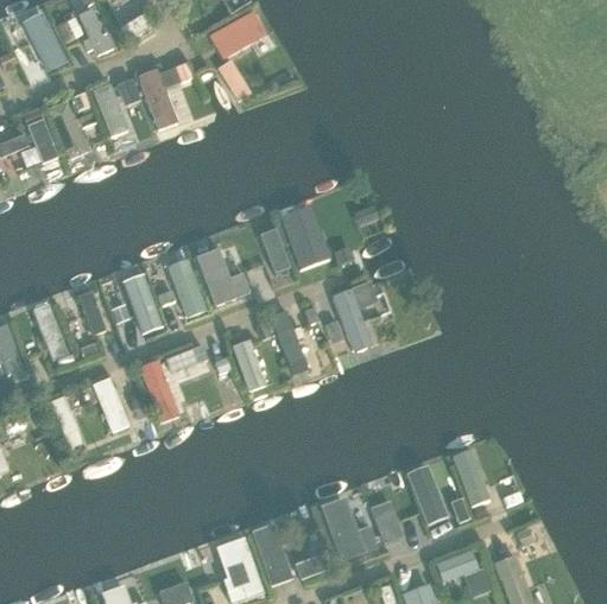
[(105,36),(92,11),(77,18),(88,39),(82,43),(87,53),(93,51),(96,57),(114,49),(107,35),(105,36)]
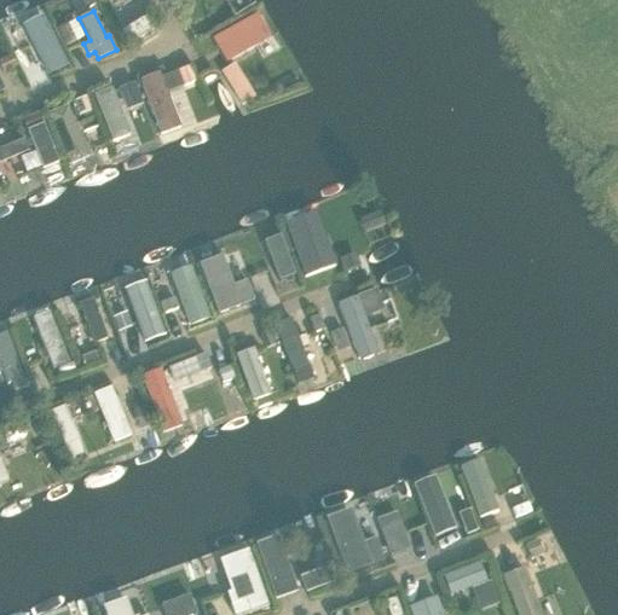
[(212,36),(226,63),(271,39),(258,12),(212,36)]
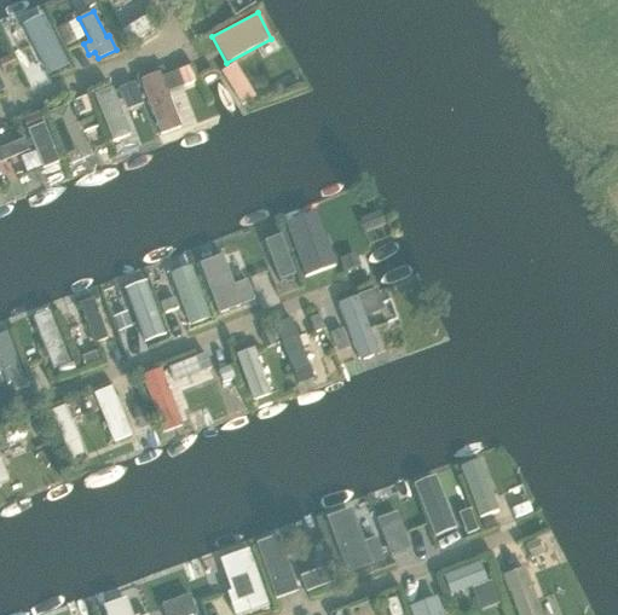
[(157,25),(150,13),(123,29),(131,41),(157,25)]
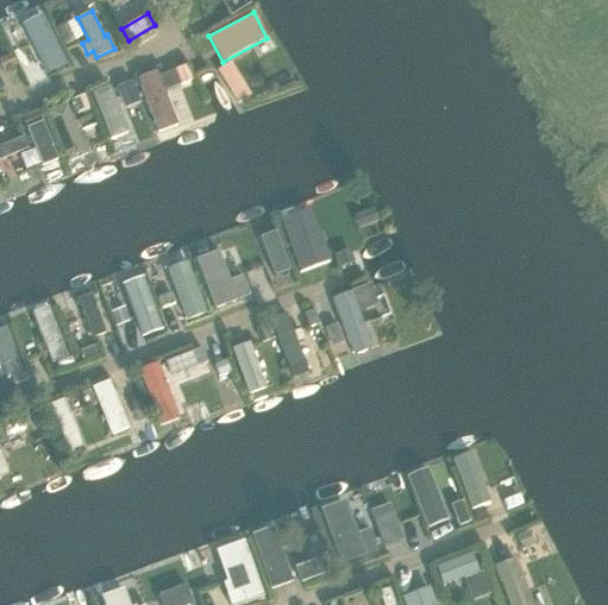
[(68,63),(42,14),(22,25),(46,74),(68,63)]
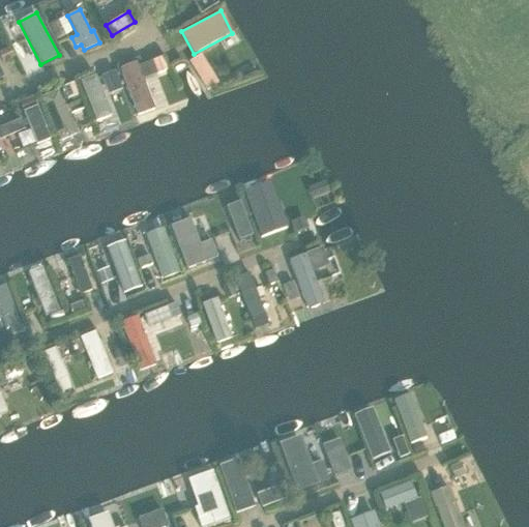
[(65,33),(58,18),(49,22),(56,38),(65,33)]
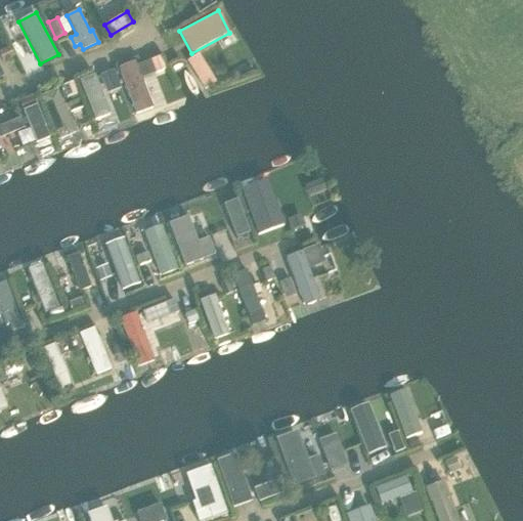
[(14,55),(9,45),(0,49),(0,56),(2,61),(14,55)]
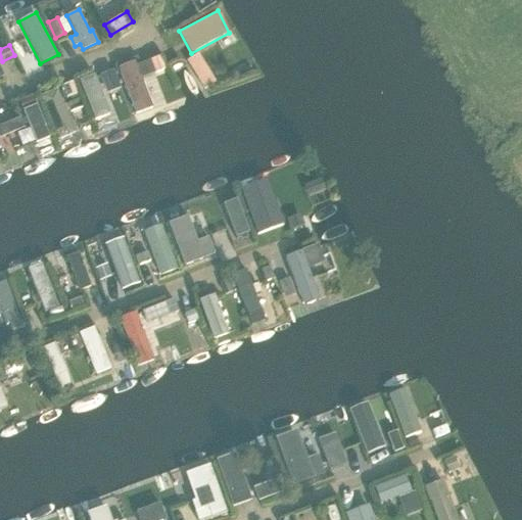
[(216,82),(198,52),(187,59),(204,89),(216,82)]
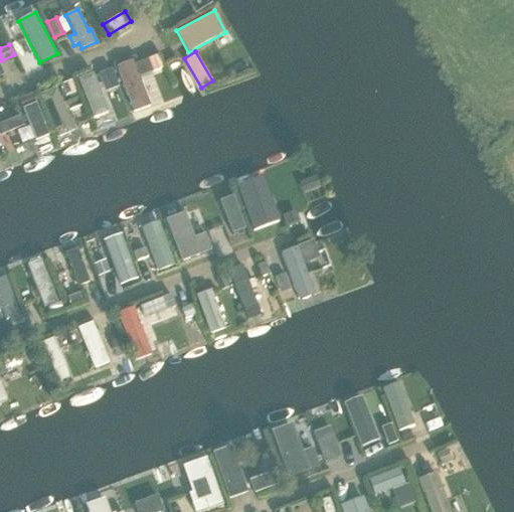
[(133,59),(116,66),(134,112),(151,105),(141,76),(164,67),(157,55),(135,64),(133,59)]
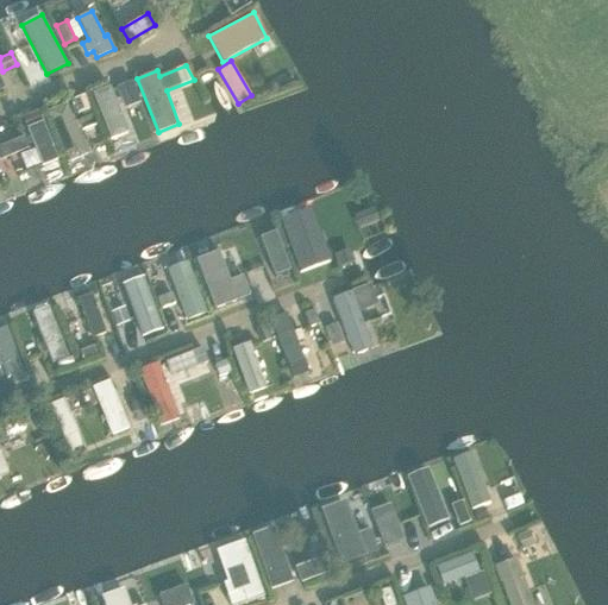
[(142,100),(132,79),(116,84),(125,107),(142,100)]
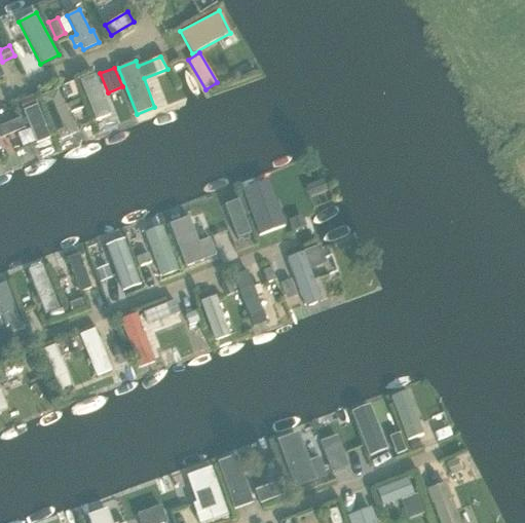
[(111,115),(96,75),(79,81),(96,121),(111,115)]
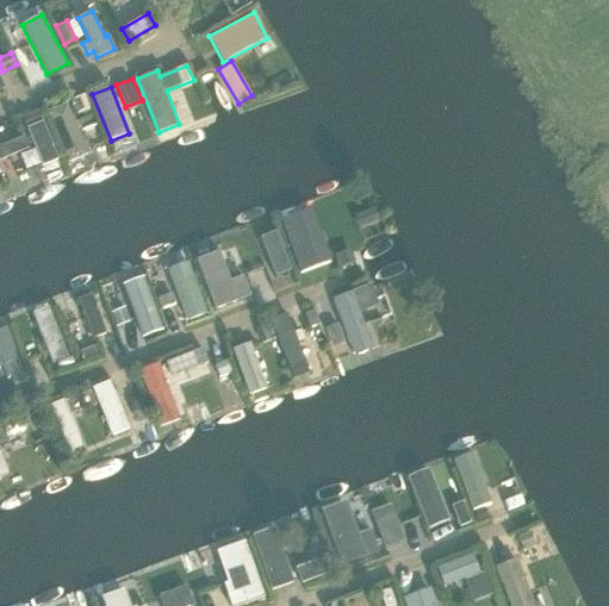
[(86,93),(73,98),(79,112),(92,107),(86,93)]
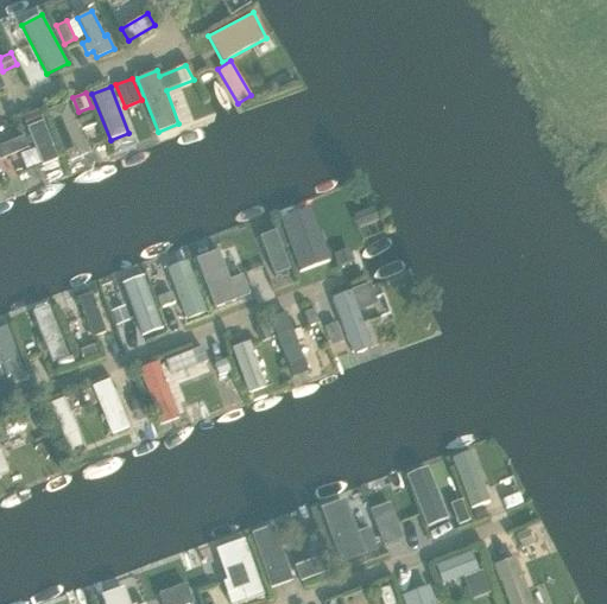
[(88,154),(67,102),(46,110),(67,163),(88,154)]
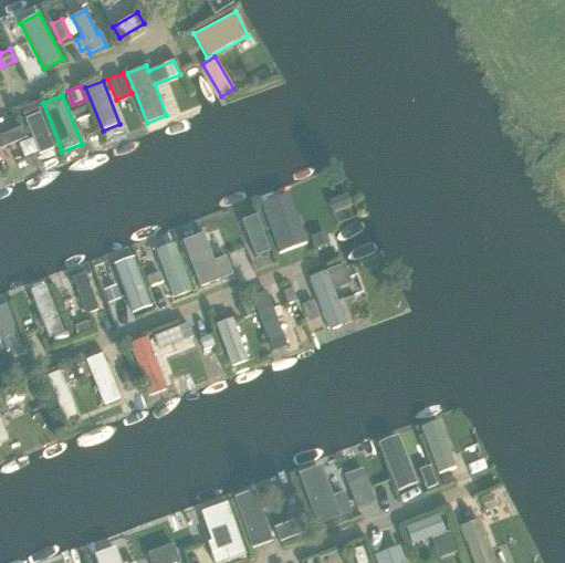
[(21,108),(25,117),(40,111),(37,102),(21,108)]
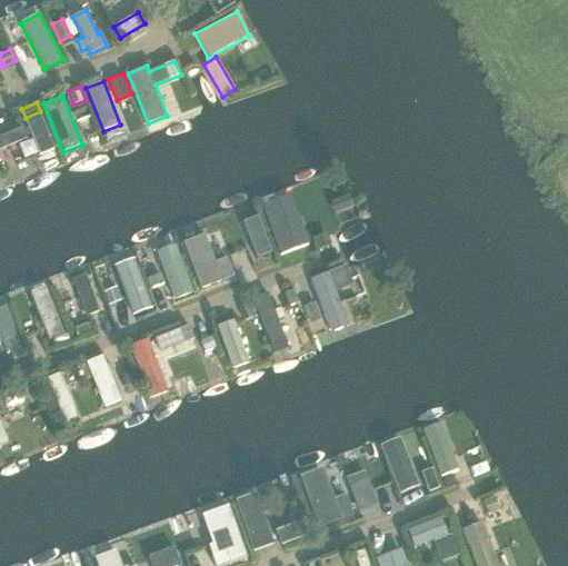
[(55,149),(40,113),(25,120),(40,156),(55,149)]
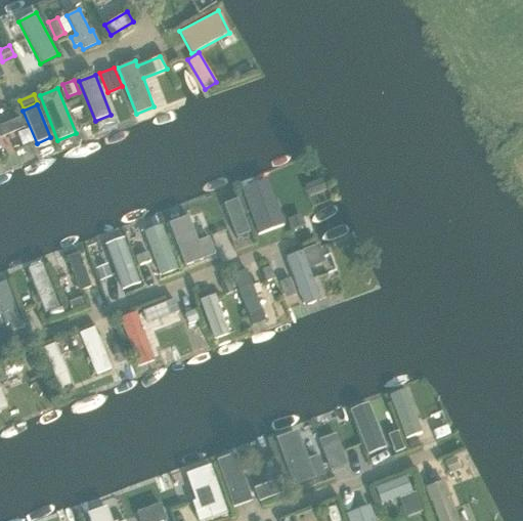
[(0,138),(25,127),(20,117),(0,125),(0,138)]
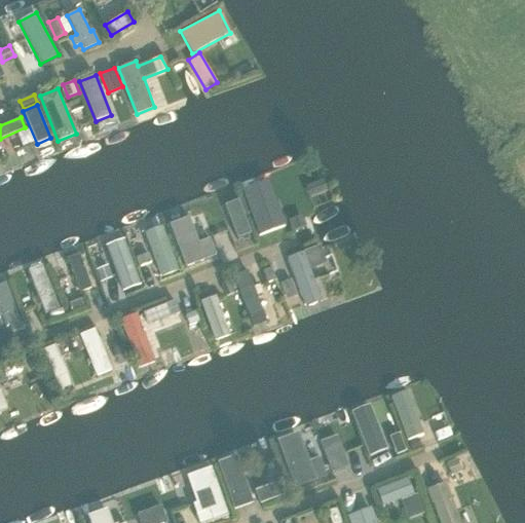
[(287,223),(270,177),(242,187),(259,233),(287,223)]
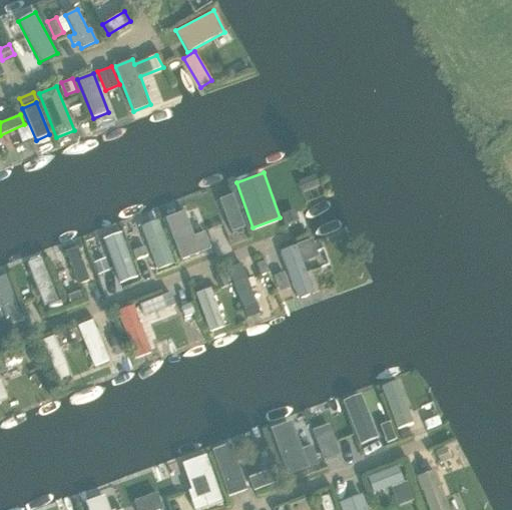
[(321,184),(317,172),(300,178),(304,190),(321,184)]
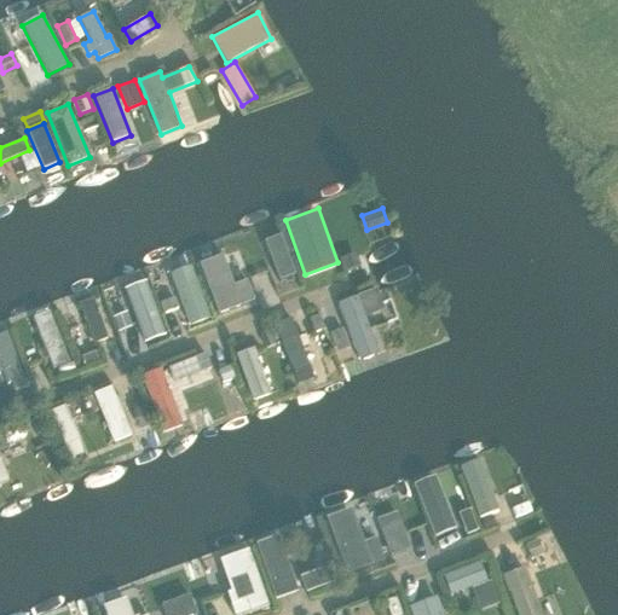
[(362,260),(357,249),(340,255),(345,266),(362,260)]
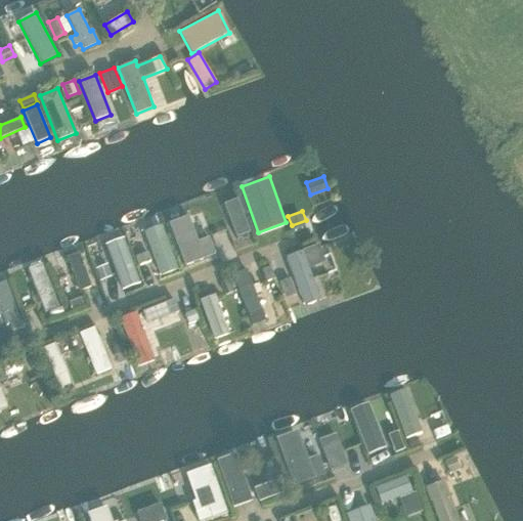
[(250,230),(244,212),(229,217),(236,235),(250,230)]
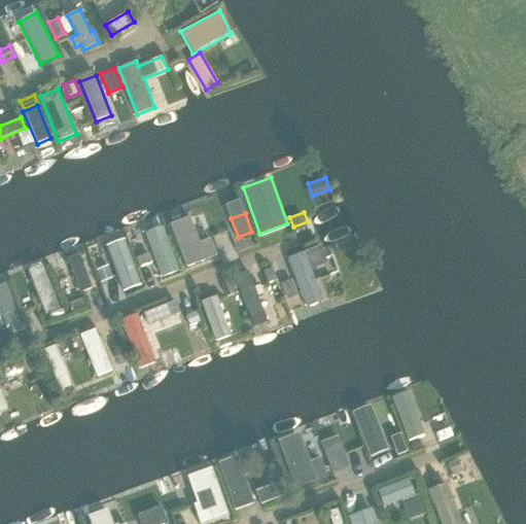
[(216,253),(209,236),(199,240),(188,214),(170,221),(185,265),(216,253)]
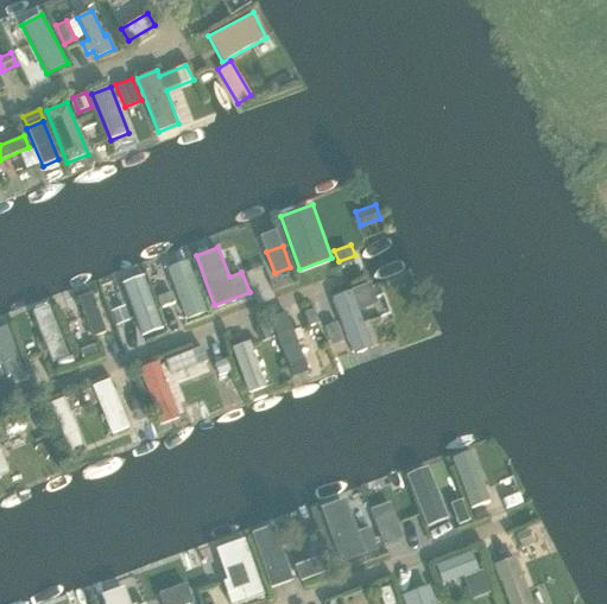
[(209,309),(189,256),(168,264),(188,317),(209,309)]
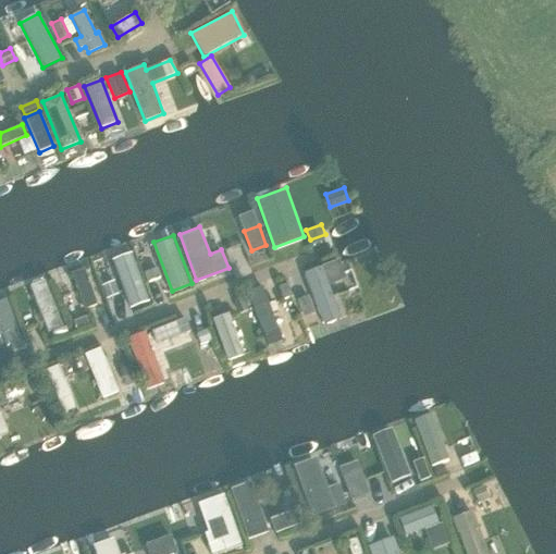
[(131,305),(150,297),(132,249),(112,256),(131,305)]
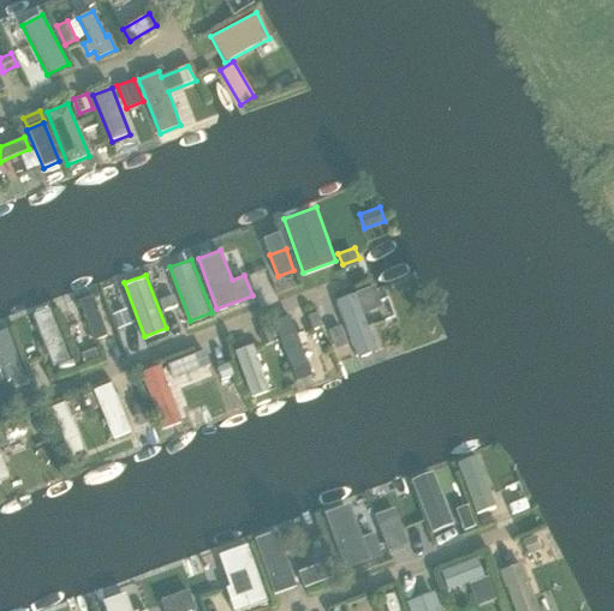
[(374,285),(335,300),(358,358),(377,349),(363,313),(382,305),(374,285)]
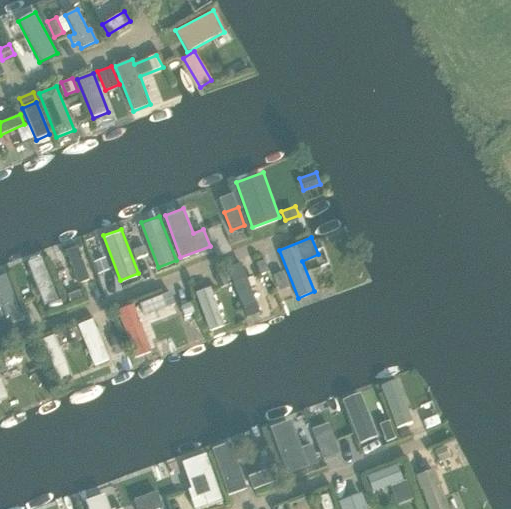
[(90,277),(78,243),(66,247),(78,281),(90,277)]
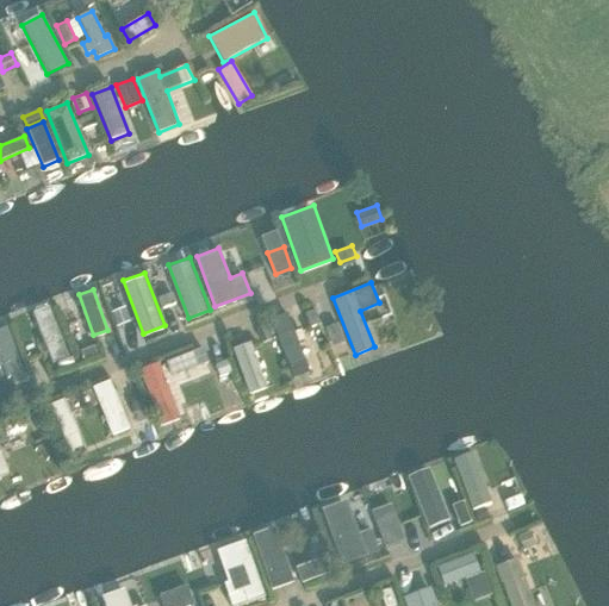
[(176,301),(173,291),(159,297),(162,306),(176,301)]
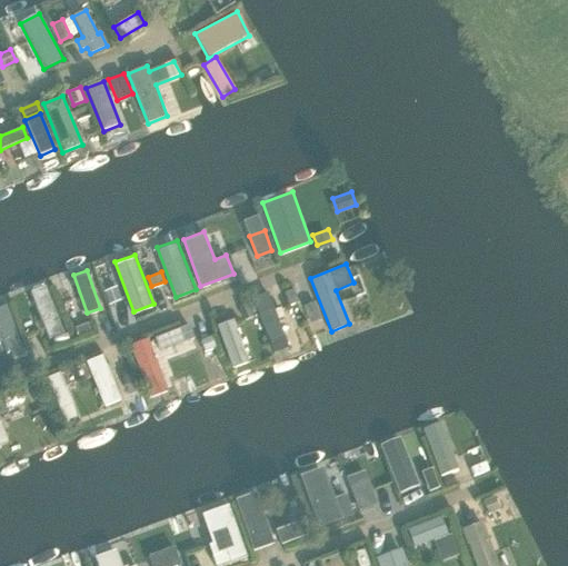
[(122,297),(117,284),(103,288),(109,301),(122,297)]
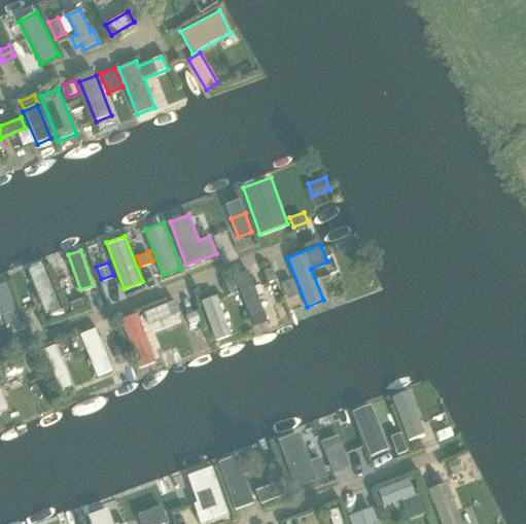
[(60,305),(43,266),(29,271),(45,311),(60,305)]
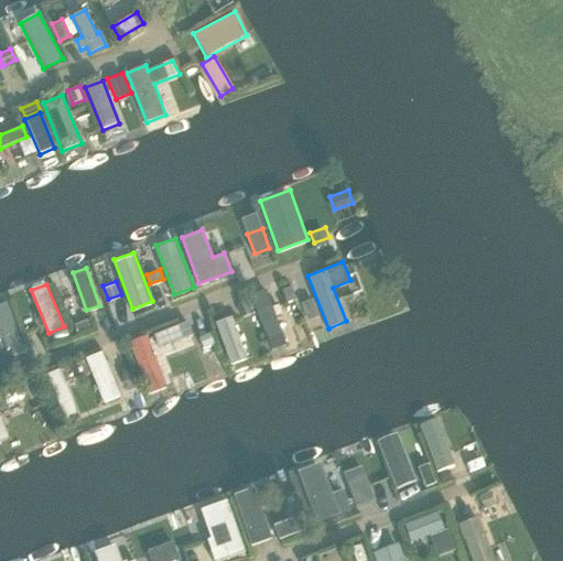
[(290,284),(281,288),(287,300),(294,297),(290,284)]
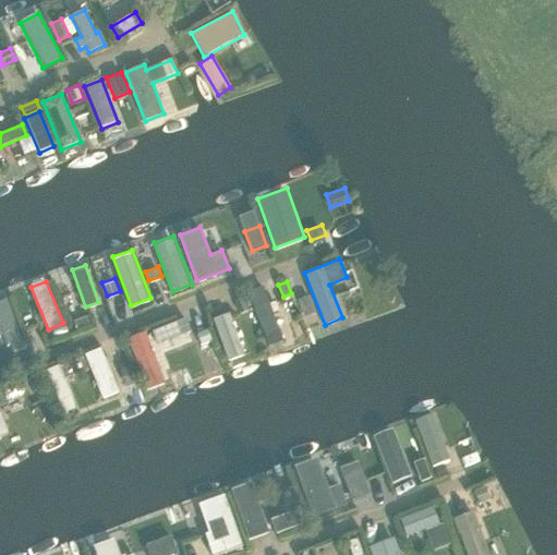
[(269,300),(263,285),(249,290),(269,346),(283,340),(274,311),(280,309),(276,298),(269,300)]
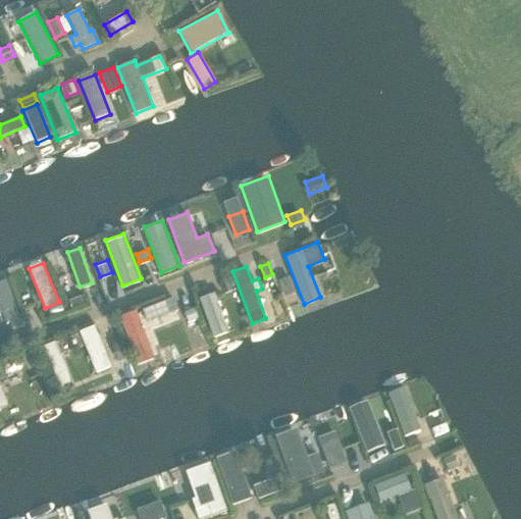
[(229,274),(220,278),(224,291),(235,287),(229,274)]
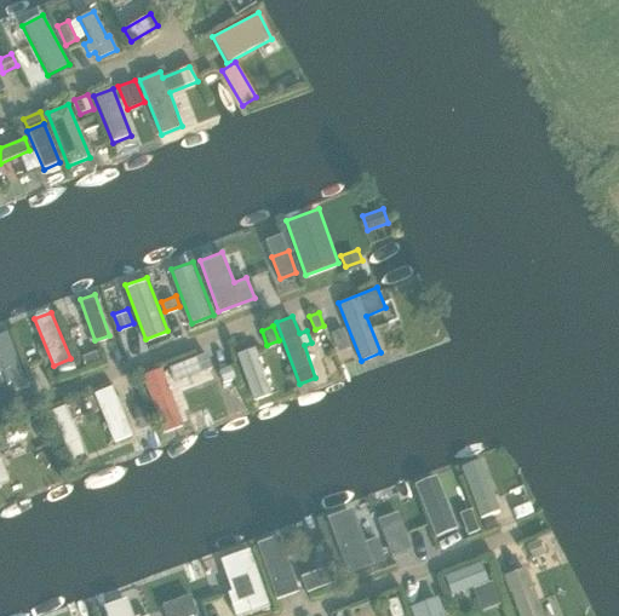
[(351,344),(344,326),(331,330),(338,350),(351,344)]
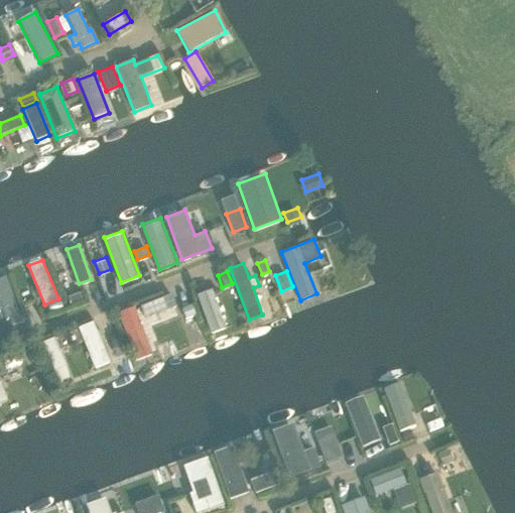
[(20,312),(6,274),(0,276),(0,298),(1,301),(0,300),(0,308),(3,308),(6,318),(20,312)]
